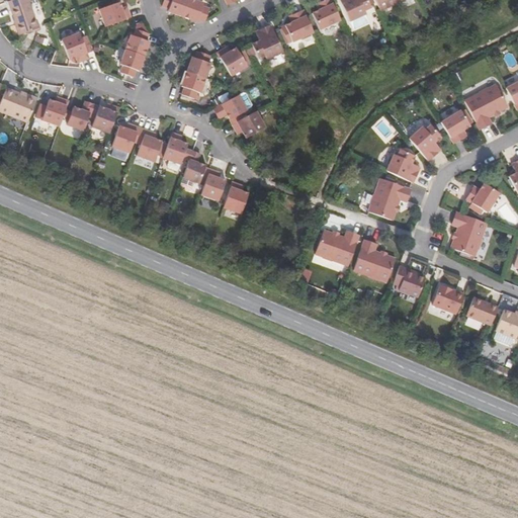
[(27,0),(13,0),(11,1),(9,2),(20,35),(39,28),(38,25),(36,25),(27,0)]
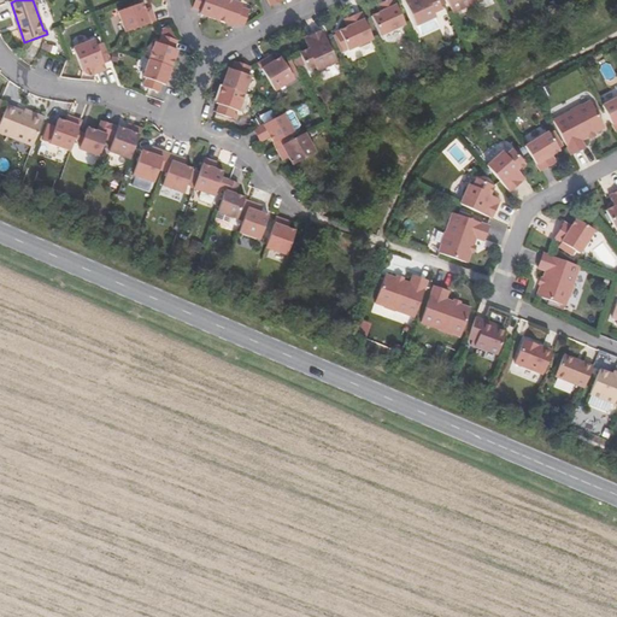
[(200,13),(218,19),(224,0),(195,0),(193,7),(201,10),(200,13)]
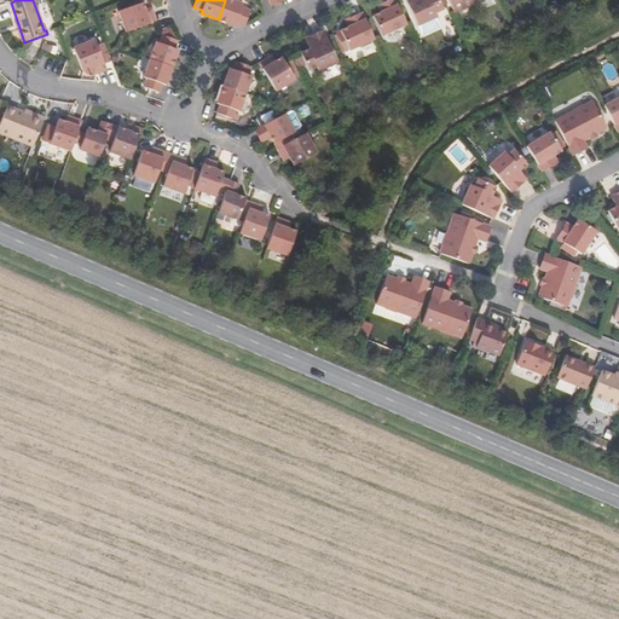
[(238,23),(247,25),(252,11),(242,7),(243,4),(232,0),(225,0),(219,19),(236,27),(238,23)]
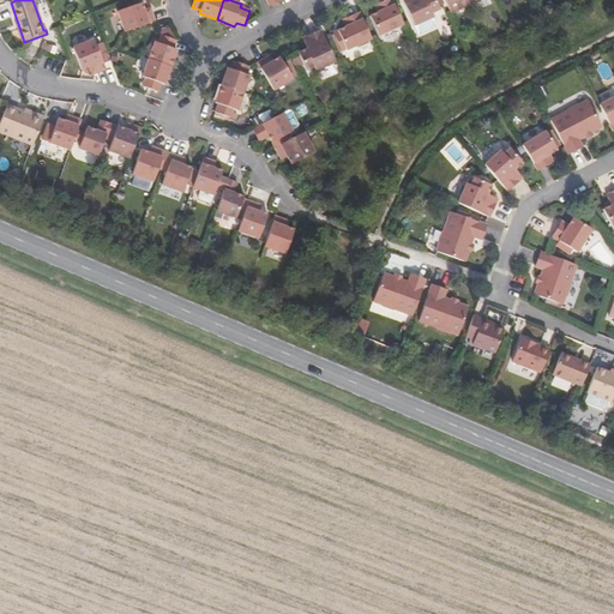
[(380,7),(377,10),(378,13),(369,17),(379,36),(403,25),(391,0),(386,0),(379,4),(380,7)]
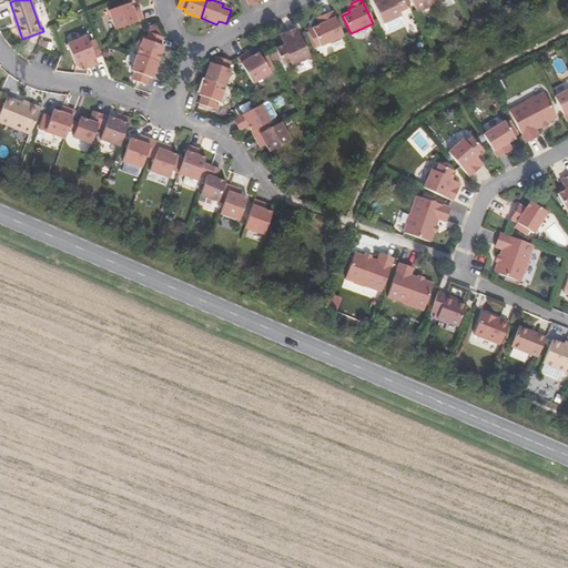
[(372,0),(383,24),(385,23),(388,31),(401,26),(397,18),(401,16),(399,12),(406,9),(402,0),(372,0)]
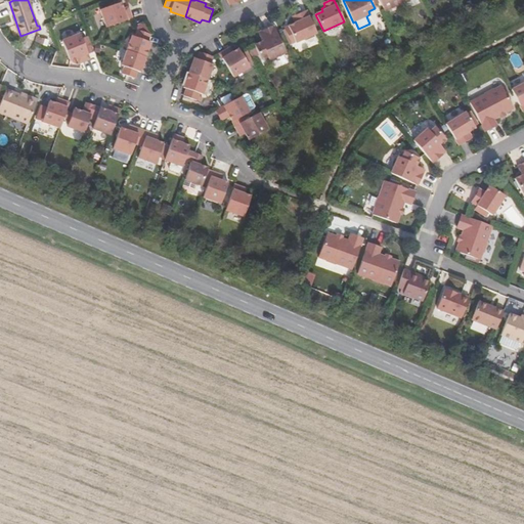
[(380,0),(385,10),(392,7),(393,8),(402,4),(402,3),(408,0),(380,0)]
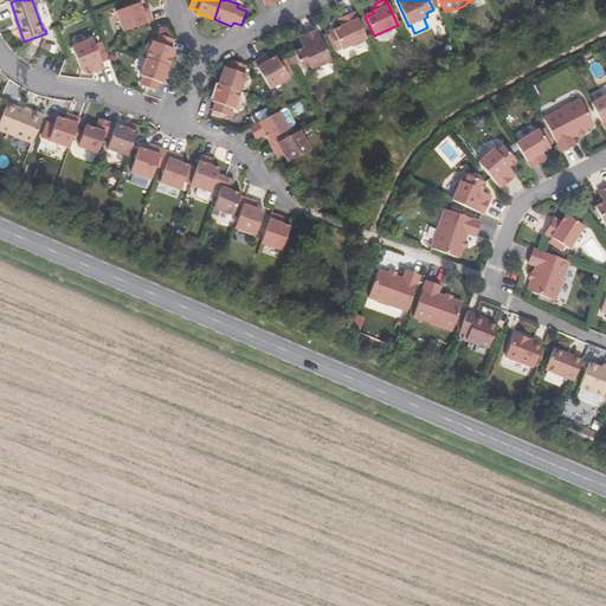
[(154,21),(150,13),(144,14),(143,11),(140,2),(116,11),(124,32),(154,21)]
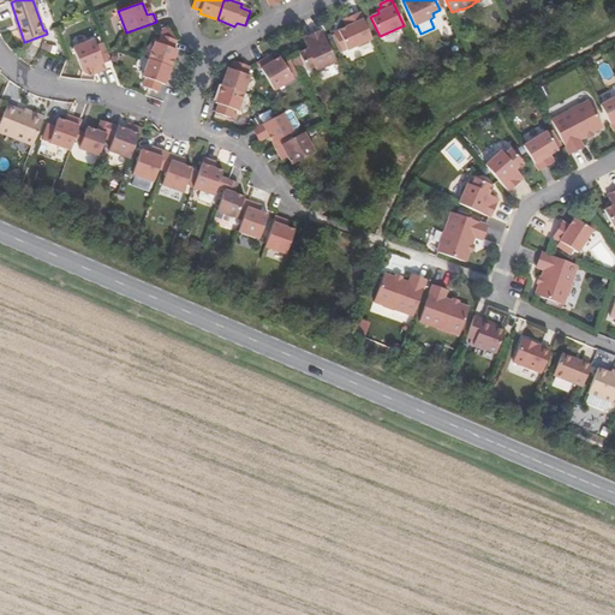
[(359,13),(347,18),(350,23),(345,24),(346,28),(339,31),(347,52),(372,40),(359,13)]
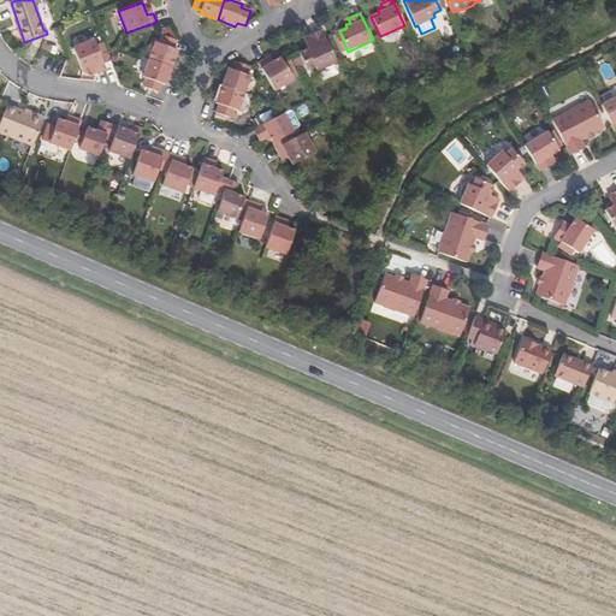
[(323,31),(308,37),(311,46),(307,48),(308,49),(298,53),(307,71),(315,67),(317,72),(337,63),(323,31)]
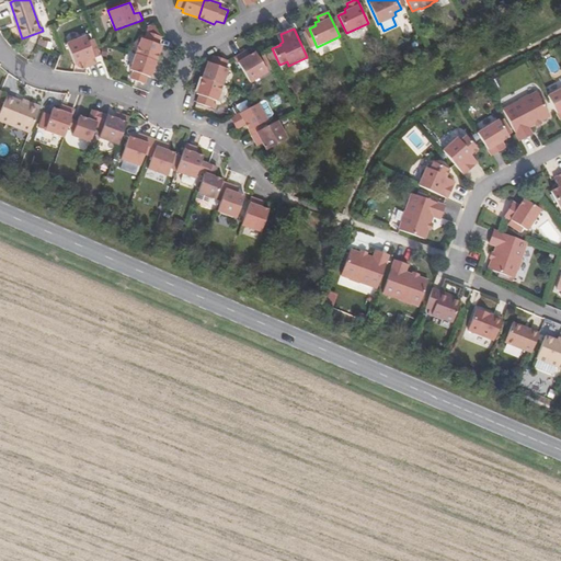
[(141,38),(136,54),(157,61),(162,46),(159,44),(162,37),(148,32),(145,39),(141,38)]
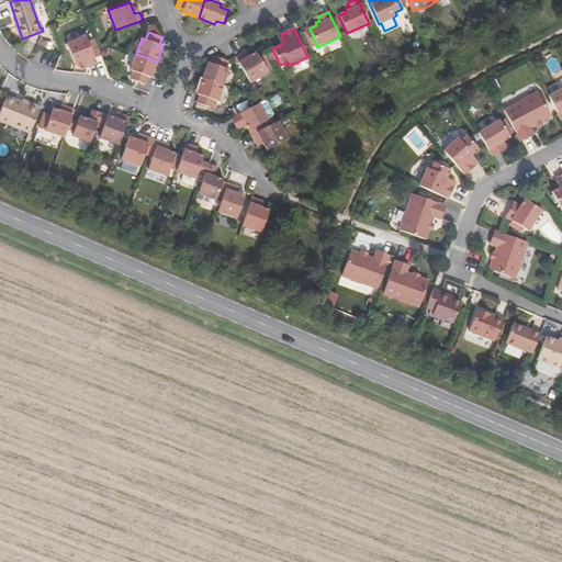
[(76,66),(82,64),(87,62),(88,67),(97,64),(87,36),(67,43),(76,66)]
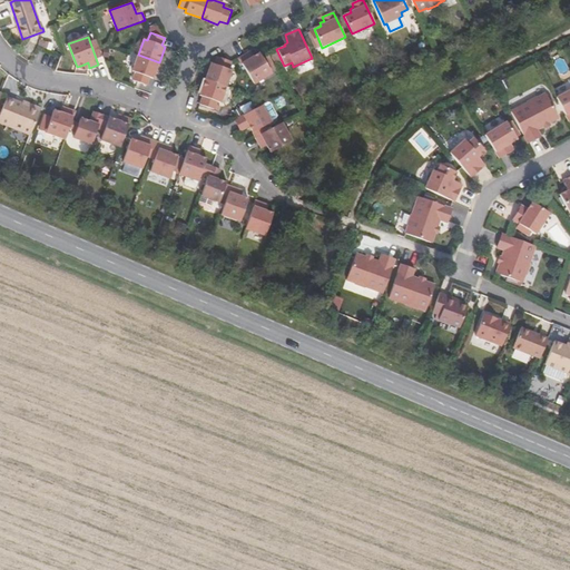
[(249,59),(246,53),(238,58),(254,84),(272,74),(259,53),(253,57),(249,59)]
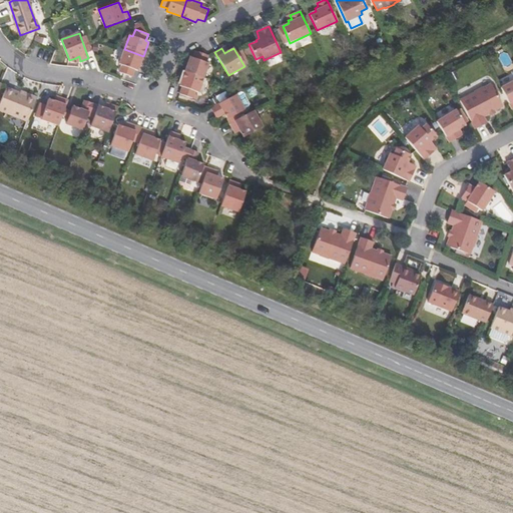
[(138,70),(143,56),(124,49),(119,64),(122,65),(119,73),(132,77),(135,69),(138,70)]
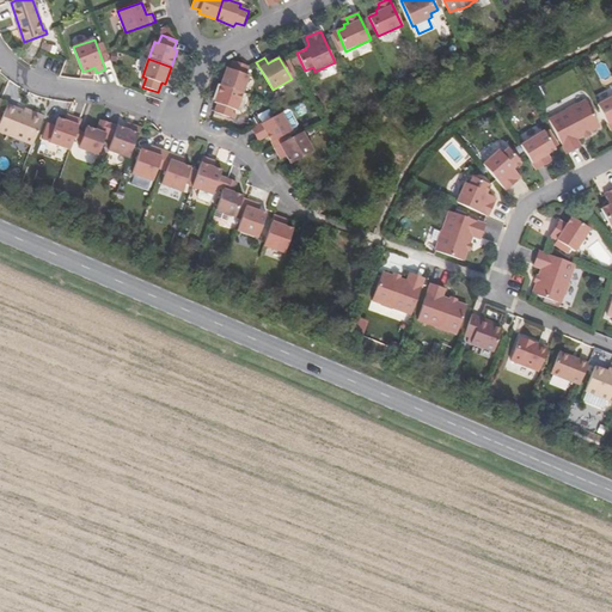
[(227,68),(221,85),(244,93),(250,77),(246,74),(249,66),(233,61),(231,69),(227,68)]
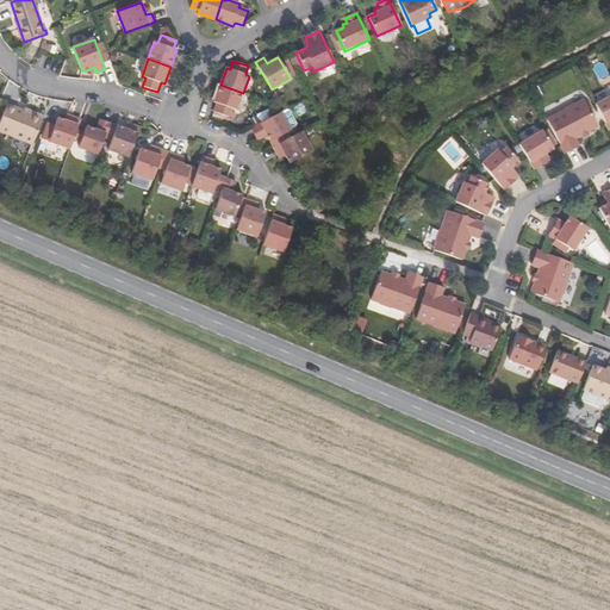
[(237,111),(243,93),(221,85),(215,103),(217,104),(215,112),(230,118),(234,110),(237,111)]
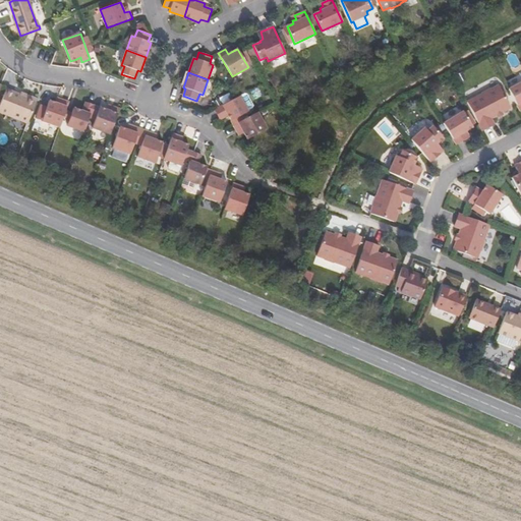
[(520,111),(520,110),(520,81),(509,89),(520,111)]
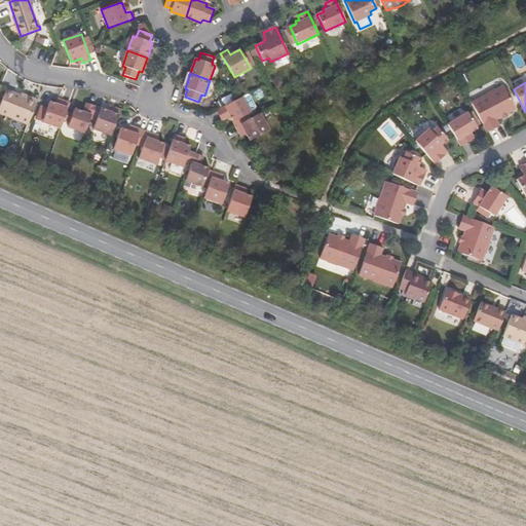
[(495,119),(501,115),(506,113),(516,108),(503,85),(497,88),(496,88),(487,92),(487,95),(472,102),(487,132),(499,125),(495,119)]
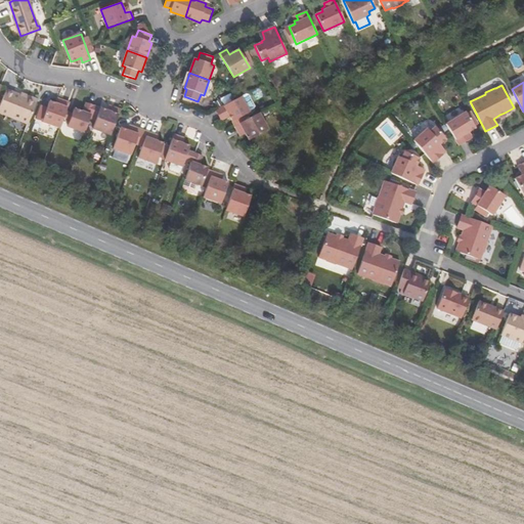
[(0,113),(28,125),(36,104),(20,98),(22,96),(6,90),(0,105),(0,113)]
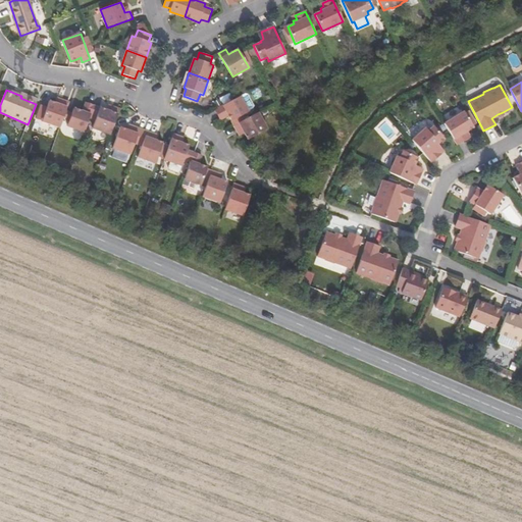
[(231,120),(242,115),(249,111),(255,107),(247,92),(240,96),(236,98),(215,110),(221,119),(228,115),(231,120)]
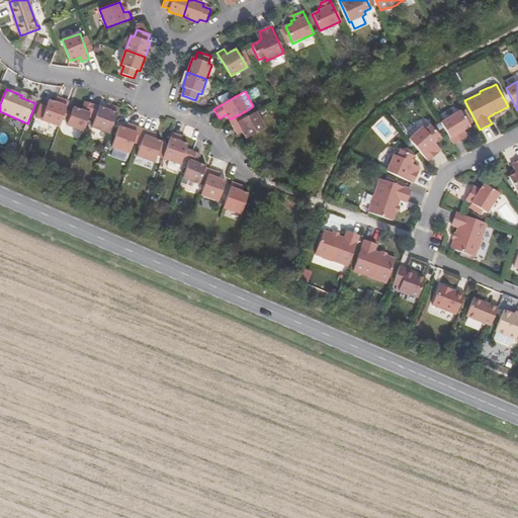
[(59,104),(55,103),(49,100),(41,120),(59,127),(63,117),(65,110),(68,101),(61,99),(59,104)]
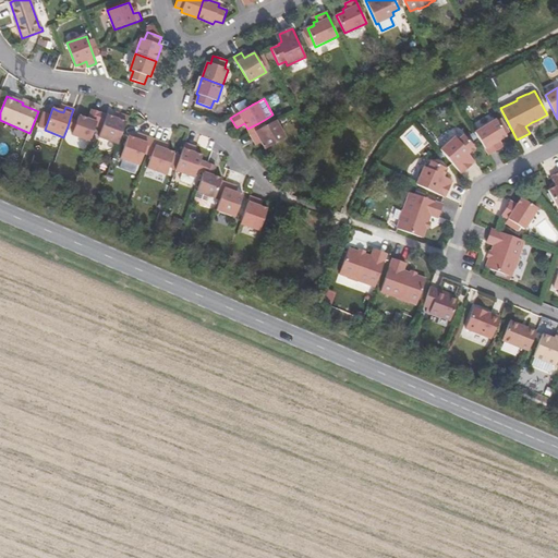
[(80,116),(77,122),(74,130),(72,135),(89,142),(97,121),(100,112),(92,110),(88,119),(80,116)]
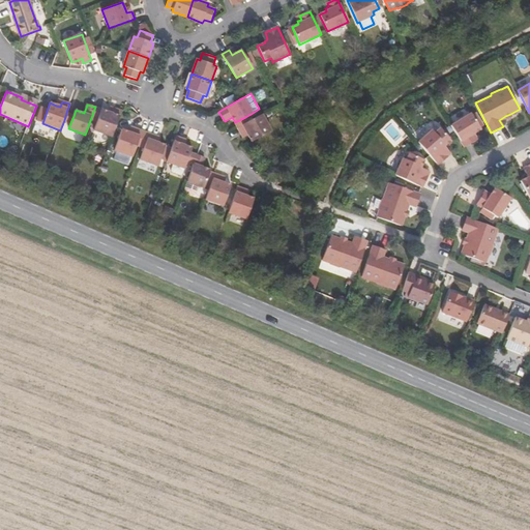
[(100,110),(95,107),(92,115),(98,117),(100,110)]
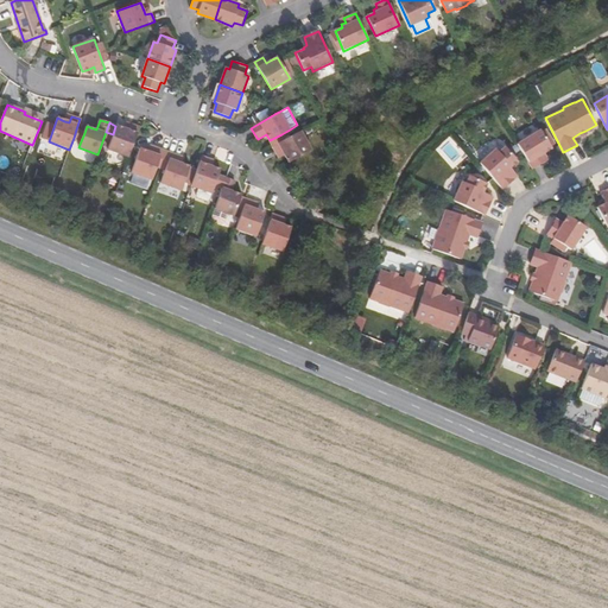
[(139,127),(131,124),(130,131),(124,128),(115,126),(113,134),(108,150),(128,157),(139,127)]
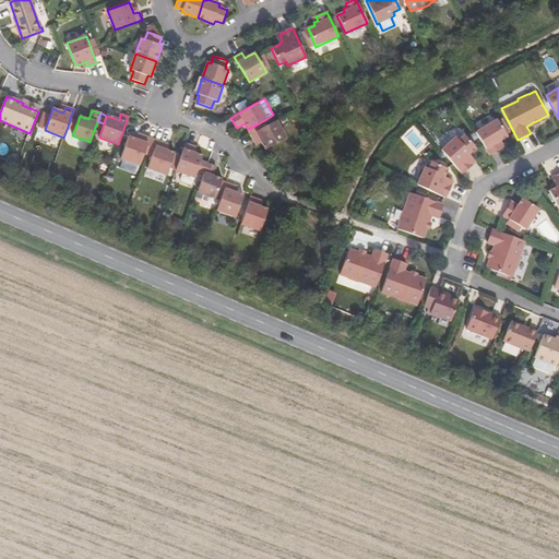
[(78,122),(70,119),(68,127),(74,130),(78,122)]
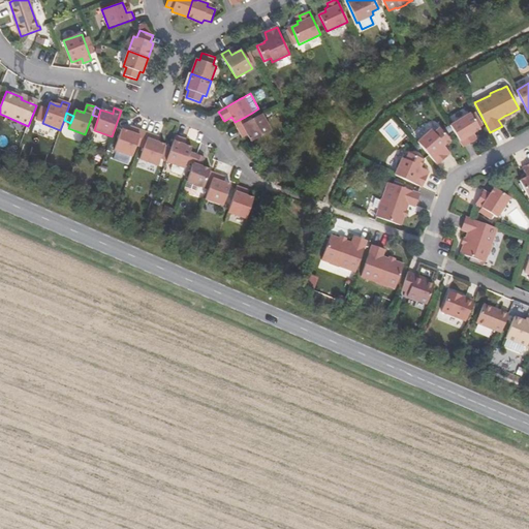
[(464,147),(473,141),(472,138),(475,136),(473,132),(480,129),(479,127),(483,125),(477,117),(474,119),(471,114),(470,113),(450,125),(464,147)]
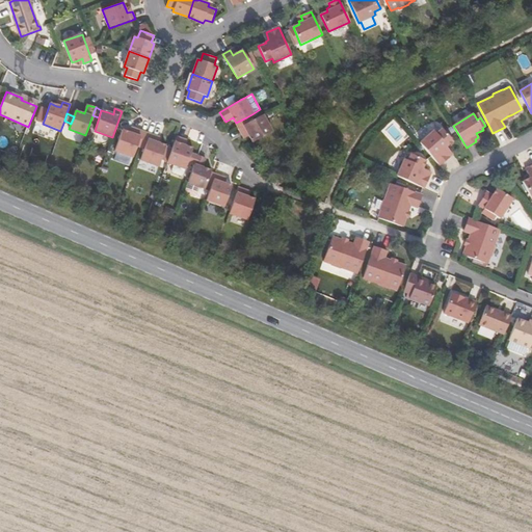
[(248,132),(249,136),(254,141),(272,132),(263,114),(256,118),(249,122),(239,128),(238,128),(243,135),(248,132)]
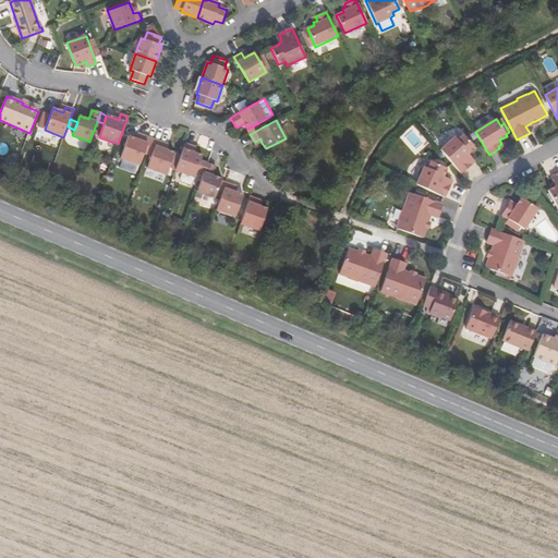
[(247,129),(251,134),(262,128),(258,123),(247,129)]
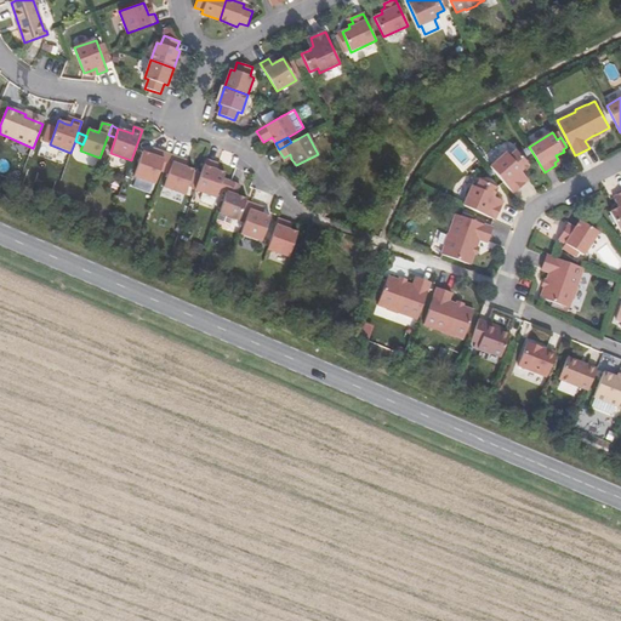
[(519,175),(523,171),(522,169),(528,163),(516,148),(508,154),(506,151),(489,165),(512,192),(524,182),(519,175)]
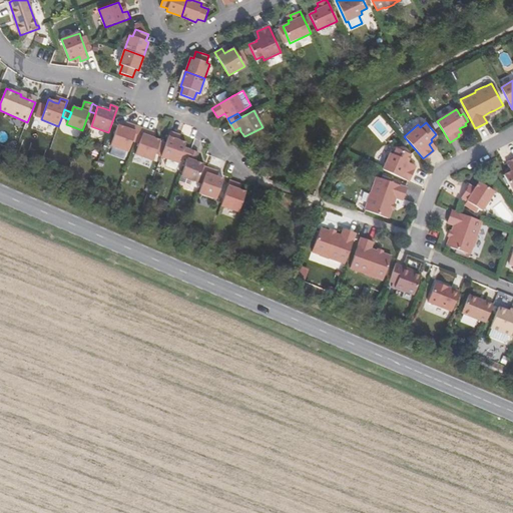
[(141,128),(130,124),(128,129),(124,127),(118,125),(111,145),(128,151),(132,141),(135,143),(141,128)]
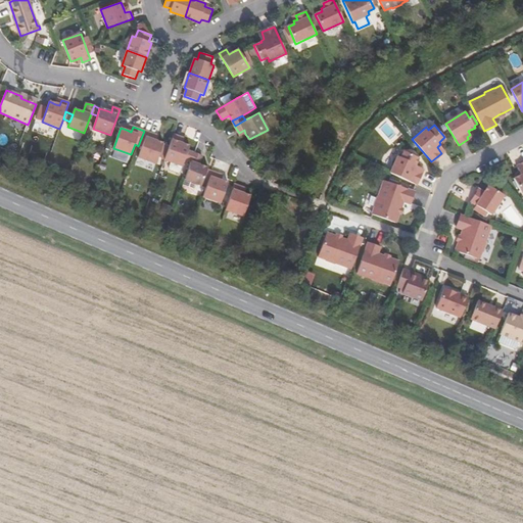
[(153,140),(155,135),(144,131),(138,146),(142,147),(138,157),(156,163),(163,144),(157,141),(153,140)]
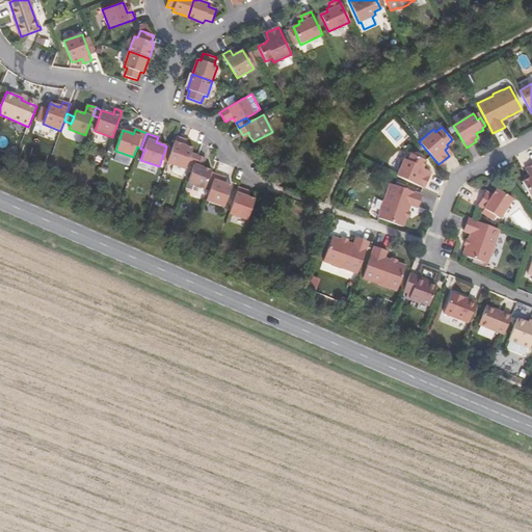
[(186,169),(189,161),(192,154),(193,149),(187,147),(183,145),(185,139),(177,137),(167,163),(174,165),(186,169)]
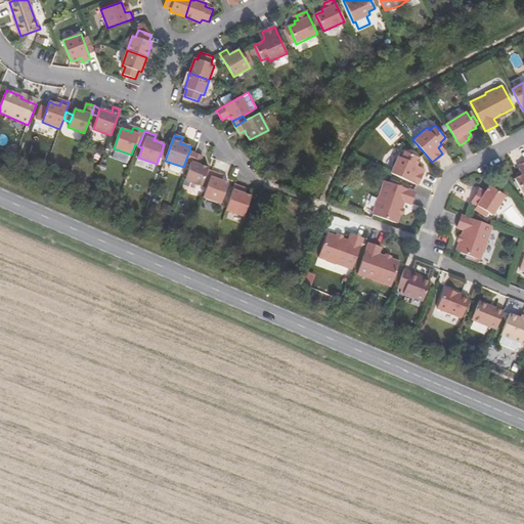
[(446,150),(441,144),(438,147),(442,154),(446,150)]
